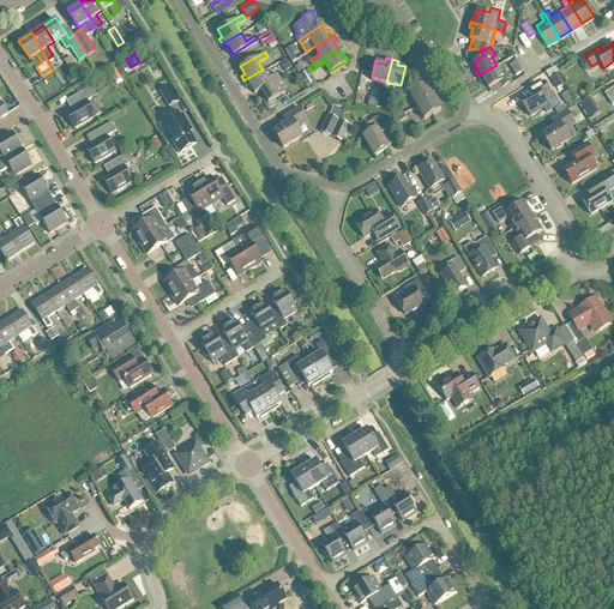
[(510,64),(516,73),(523,68),(517,59),(510,64)]
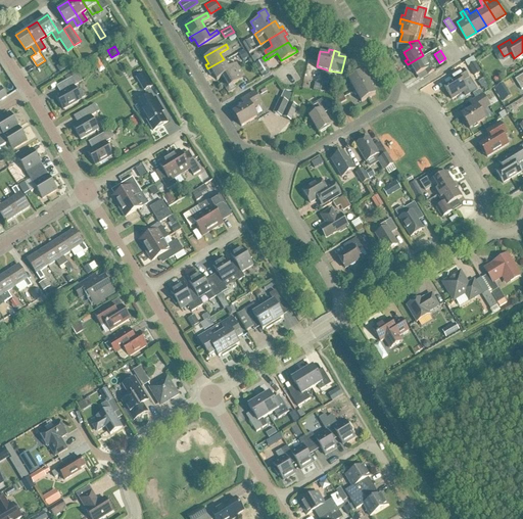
[(423,55),(408,64),(410,68),(412,66),(416,74),(425,68),(427,72),(435,67),(430,60),(428,62),(423,55)]
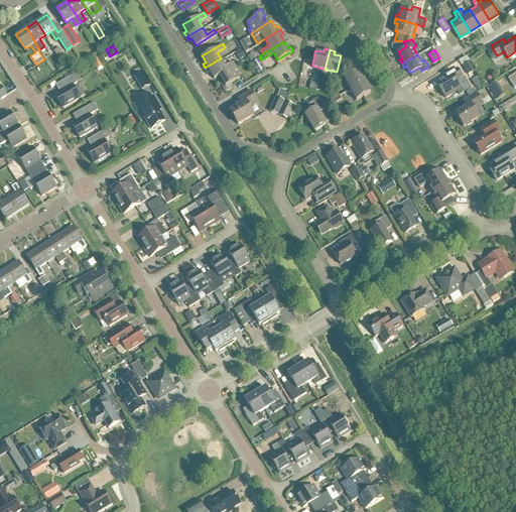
[(267,70),(259,56),(251,61),(254,66),(259,74),(267,70)]
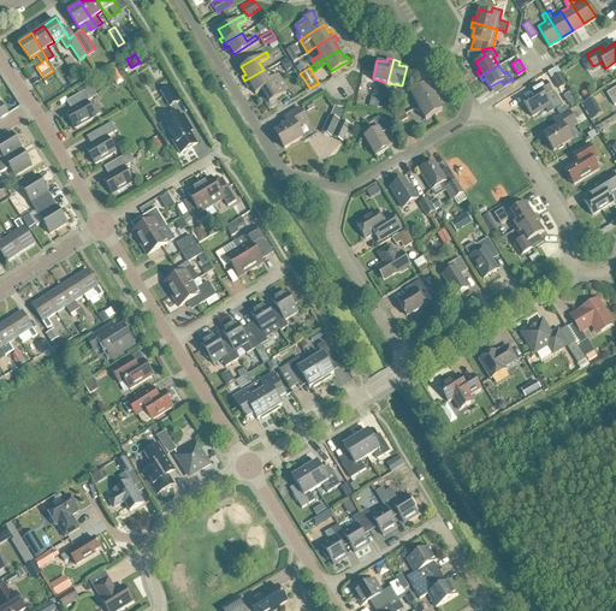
[(255,92),(261,88),(280,77),(278,72),(268,77),(264,70),(244,81),(248,85),(250,83),(255,92)]
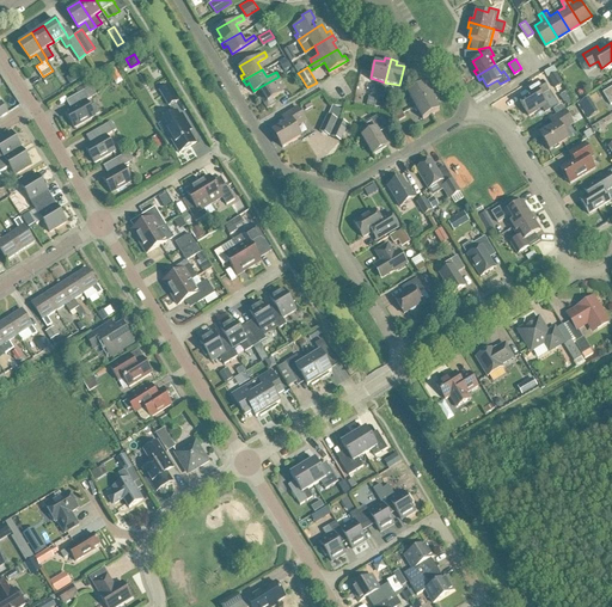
[(259,87),(264,94),(262,97),(267,105),(275,100),(273,97),(283,91),(279,83),(281,80),(279,77),(259,87)]
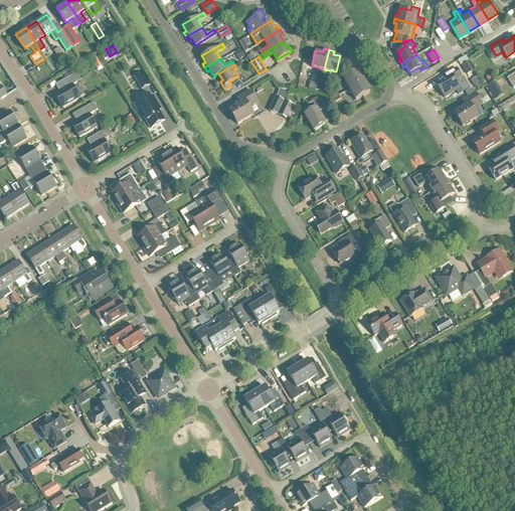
[(447,78),(438,84),(445,96),(456,89),(458,93),(469,86),(462,74),(457,66),(445,73),(447,78)]
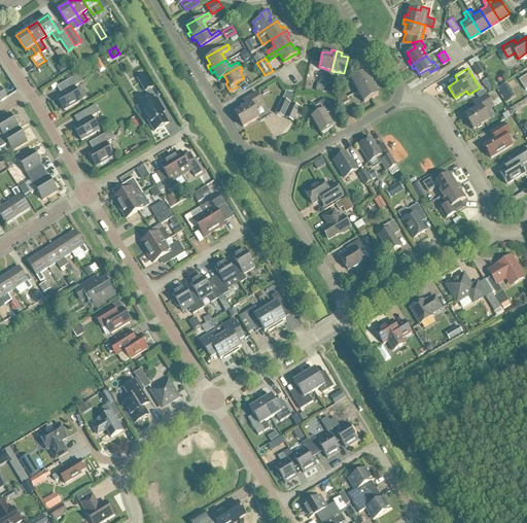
[(351,78),(357,90),(375,79),(373,75),(370,77),(365,70),(351,78)]
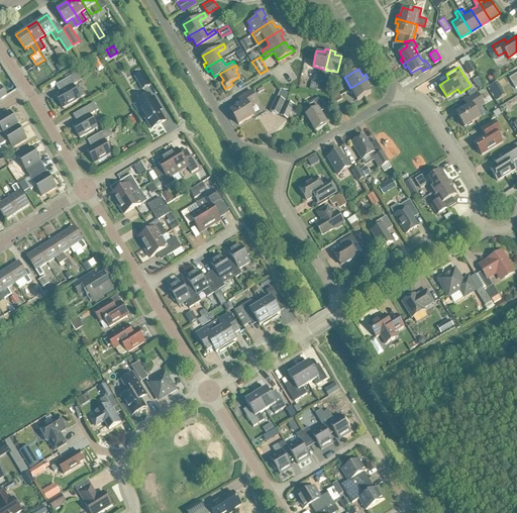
[(150,83),(142,70),(135,75),(142,87),(150,83)]
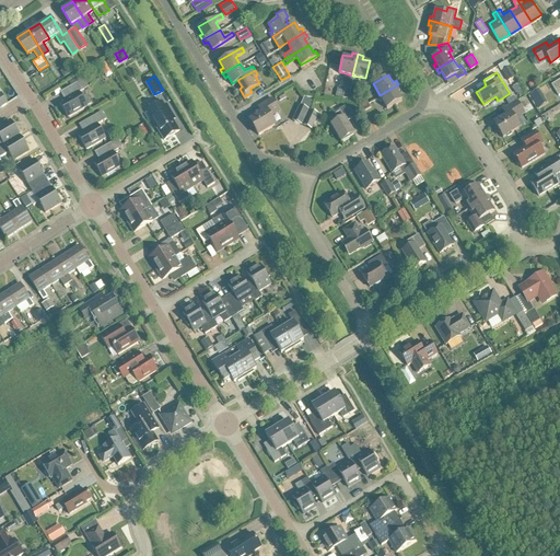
[(66,97),(59,101),(68,115),(86,104),(79,90),(88,84),(83,77),(61,90),(66,97)]
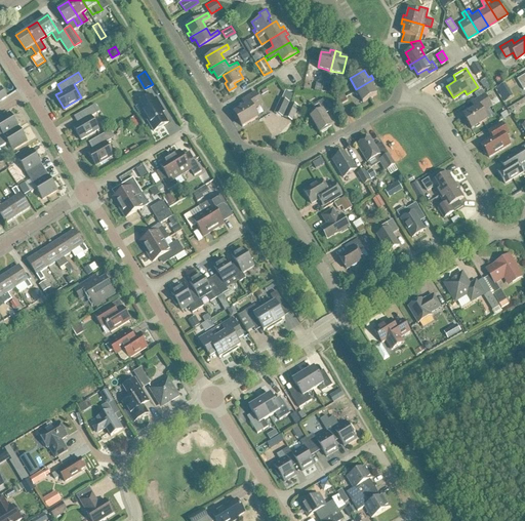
[(376,84),(373,79),(356,89),(362,101),(376,92),(373,86),(376,84)]
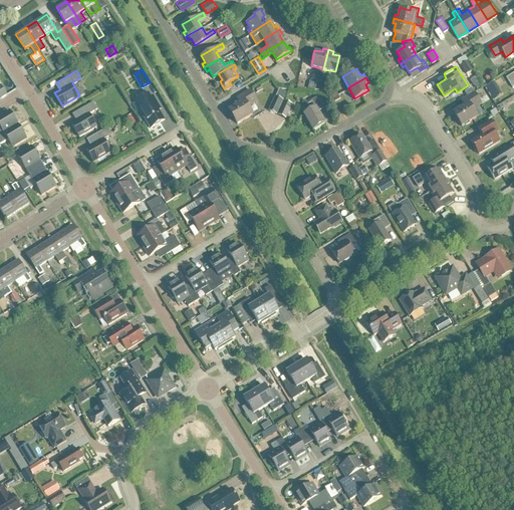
[(494,80),(487,84),(495,96),(501,92),(494,80)]
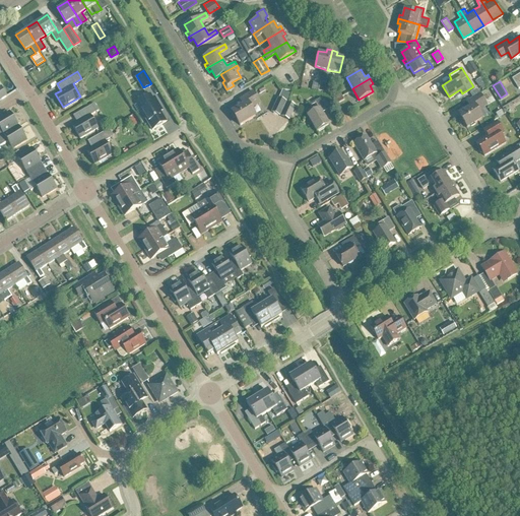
[(282,88),(278,97),(285,100),(289,91),(282,88)]
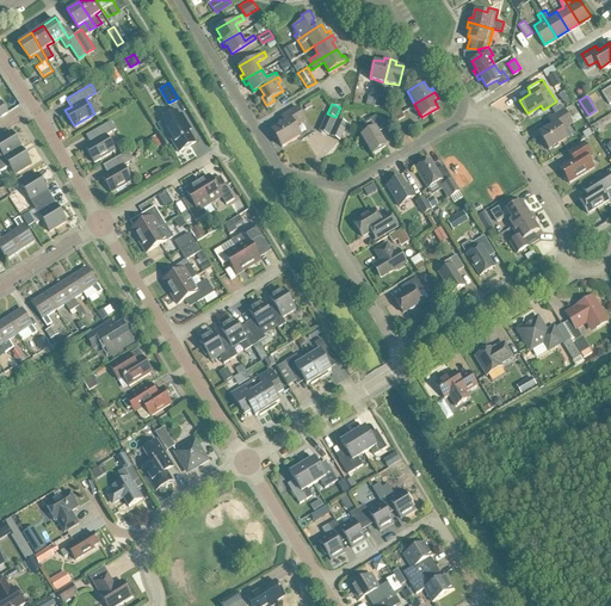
[(272,129),(282,144),(300,134),(295,125),(306,118),(297,106),(283,115),(287,122),(272,129)]
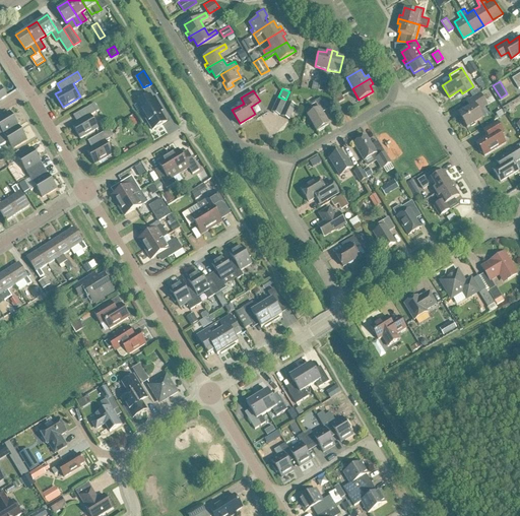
[(459,113),(467,126),(482,117),(477,109),(486,103),(479,92),(470,99),(473,105),(459,113)]
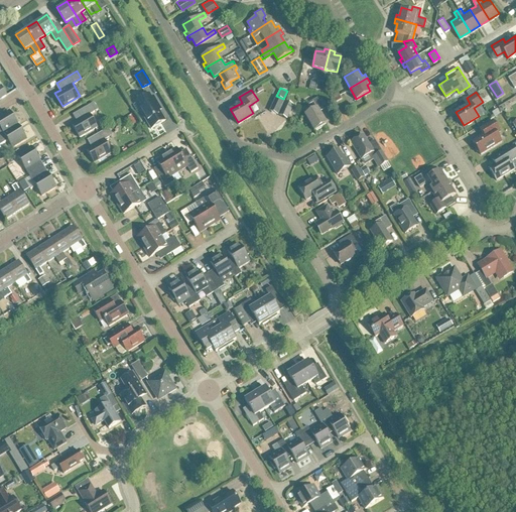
[(153,94),(148,97),(145,93),(132,101),(137,109),(140,108),(151,127),(165,118),(159,108),(161,107),(153,94)]
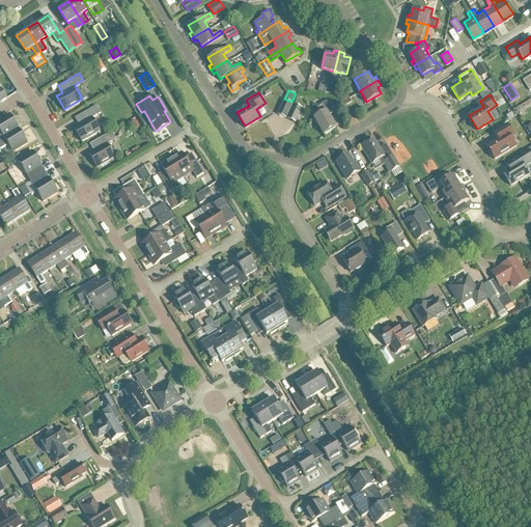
[(350,95),(341,101),(343,104),(352,100),(350,95)]
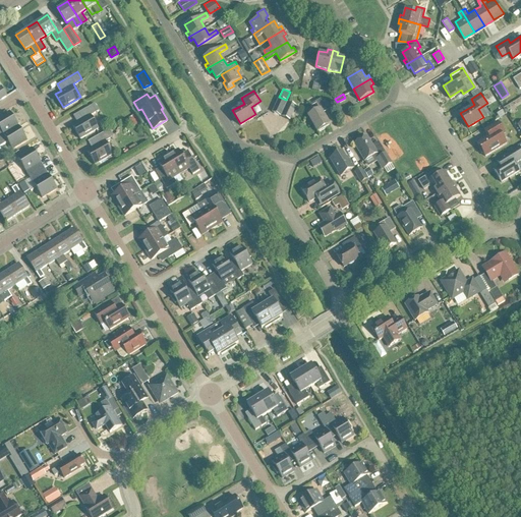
[(286,100),(279,97),(273,110),(281,114),(287,100),(286,100)]
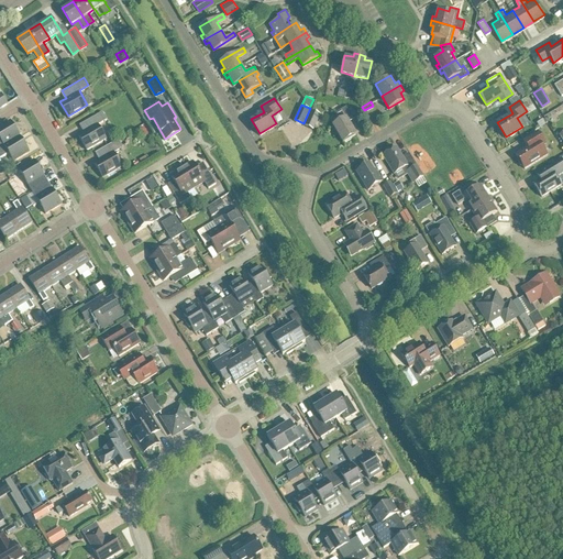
[(333,124),(343,141),(355,133),(348,120),(353,117),(346,105),(335,111),(340,120),(333,124)]
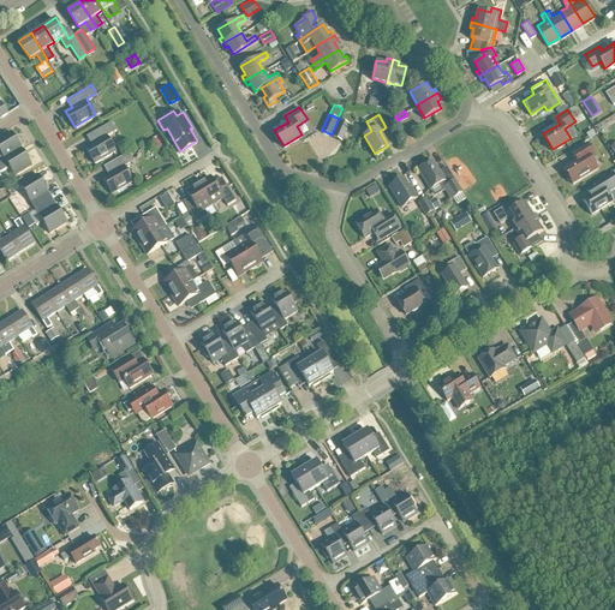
[(333,136),(342,139),(350,124),(341,119),(333,136)]
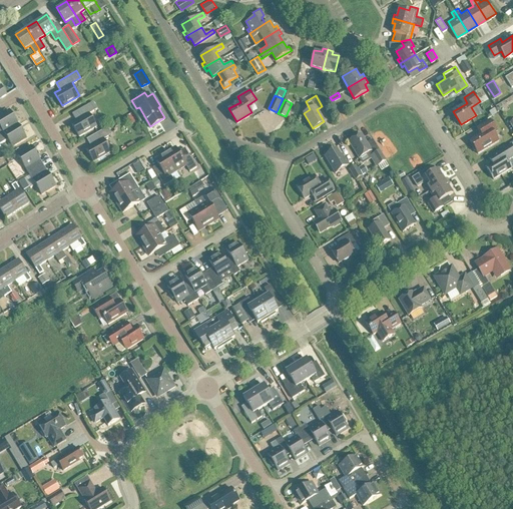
[(71,121),(79,134),(96,124),(89,111),(97,107),(93,100),(72,112),(76,119),(71,121)]
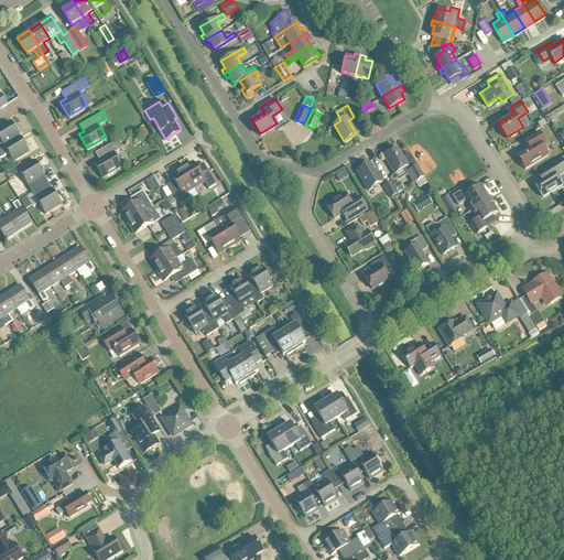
[(0,146),(20,135),(10,119),(0,125),(0,146)]
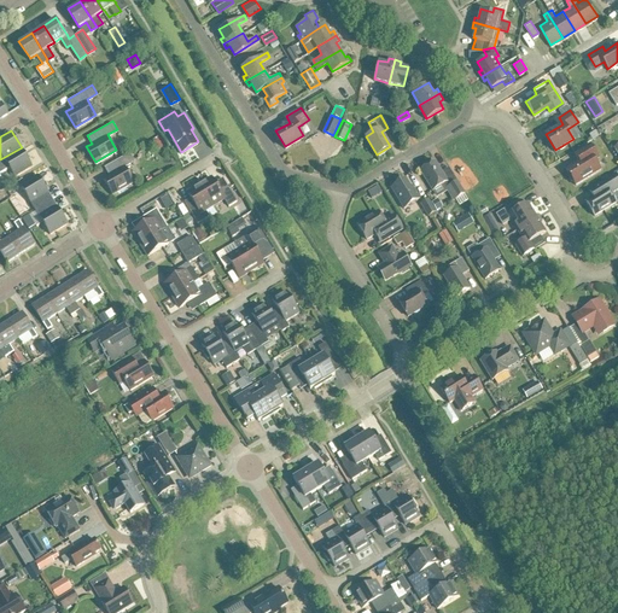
[(595,159),(599,157),(590,142),(575,152),(578,159),(565,167),(576,184),(600,168),(595,159)]
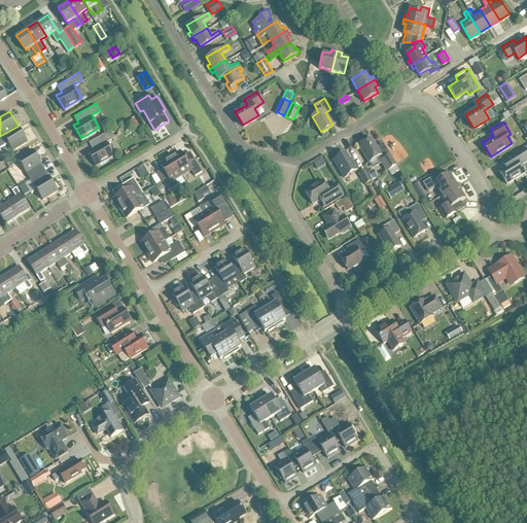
[(19,126),(0,136),(0,145),(8,141),(12,149),(27,140),(19,126)]
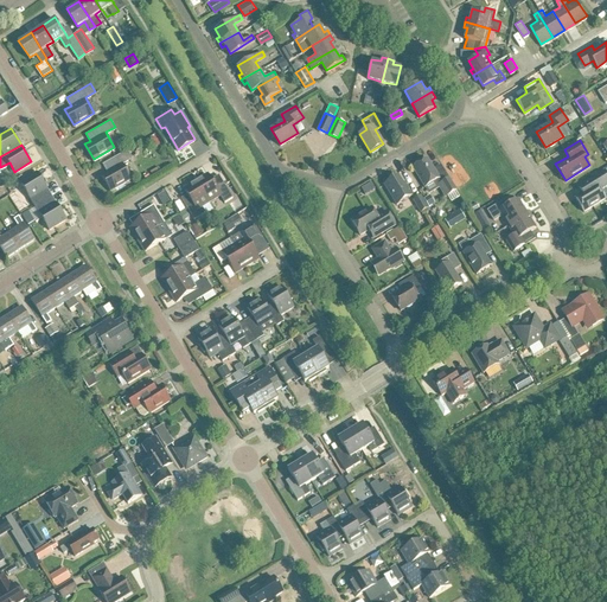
[(110,190),(132,178),(122,162),(132,157),(127,148),(103,162),(108,171),(102,174),(110,190)]
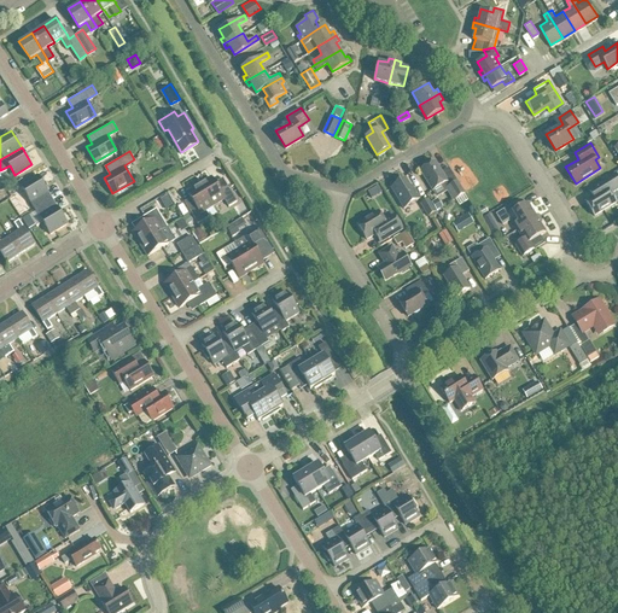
[(435,159),(420,169),(432,188),(448,180),(435,159)]
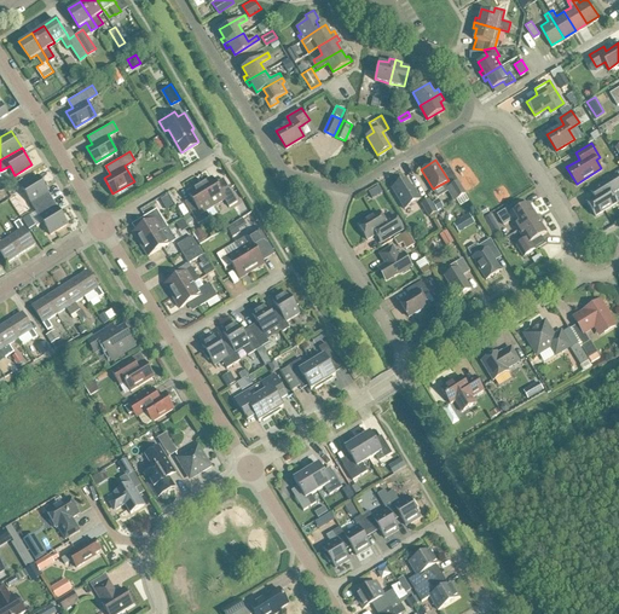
[(606,187),(586,200),(595,214),(617,201),(611,192),(618,186),(618,177),(615,173),(601,181),(606,187)]
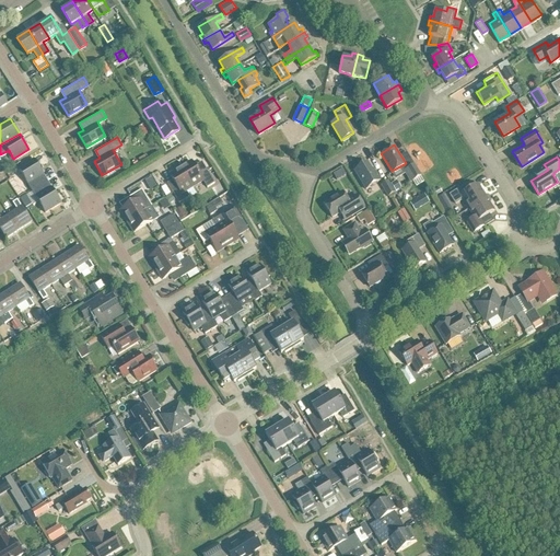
[(19,166),(32,188),(47,180),(34,158),(19,166)]
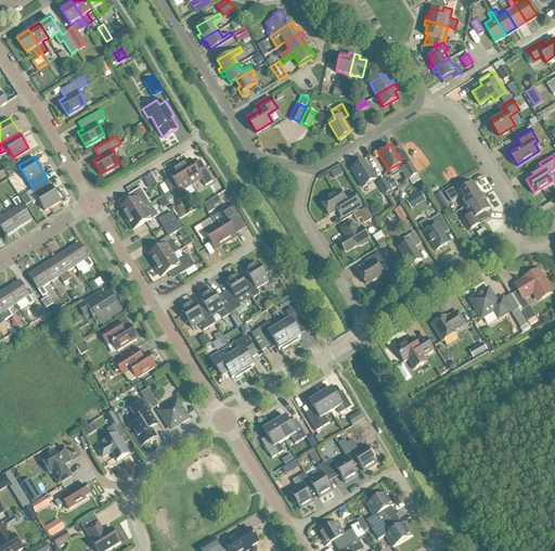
[(190,157),(179,164),(191,183),(201,177),(205,183),(213,179),(205,166),(197,170),(190,157)]
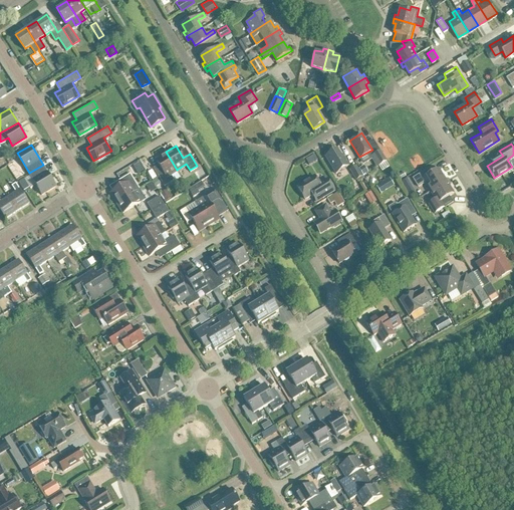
[(337,148),(325,155),(335,172),(349,164),(343,154),(341,155),(337,148)]
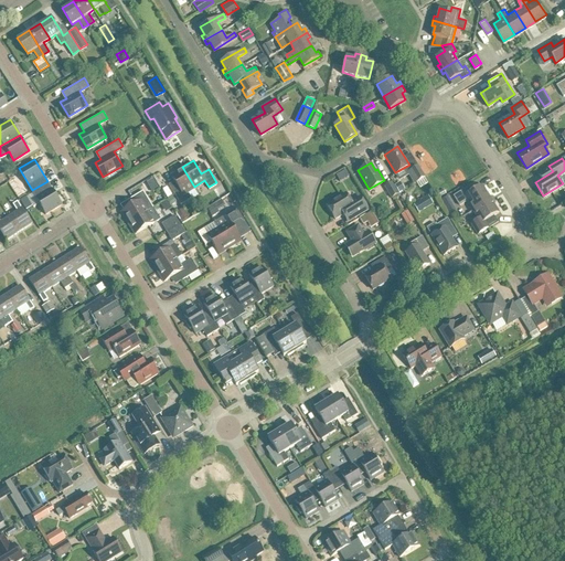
[(417,165),(411,169),(417,180),(425,176),(417,165)]
